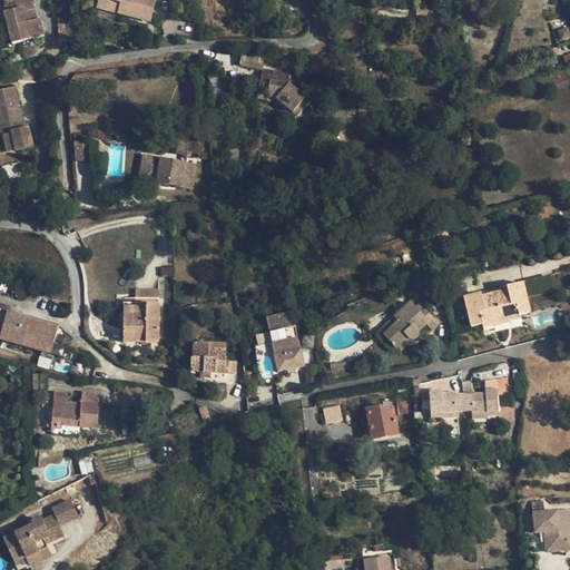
[(2,0),(7,12),(3,12),(12,45),(43,36),(40,20),(38,20),(31,0),(2,0)]
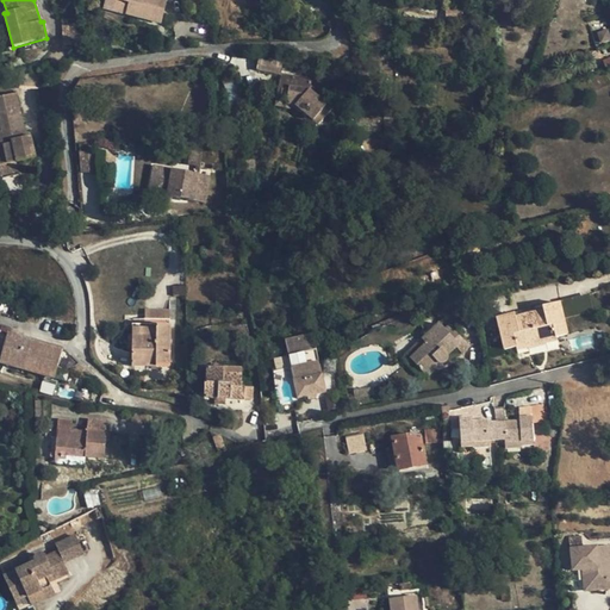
[(105,0),(103,8),(112,11),(114,0),(105,0)]
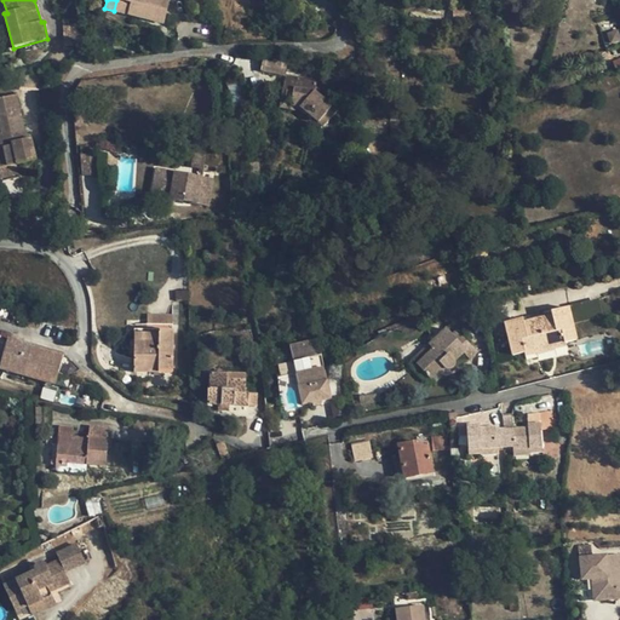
[(116,0),(114,11),(164,24),(168,0),(116,0)]
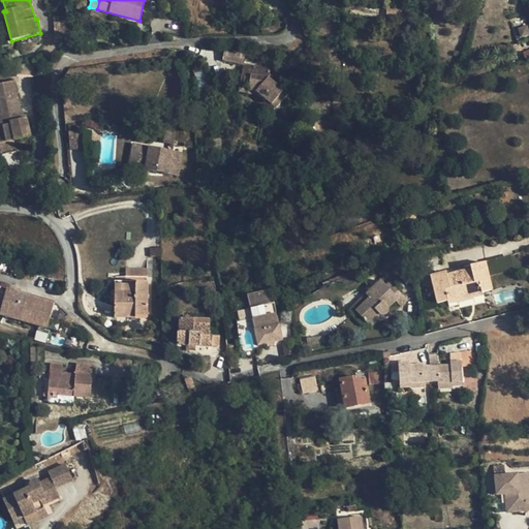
[(0,31),(3,43),(11,41),(3,11),(0,12),(0,31)]
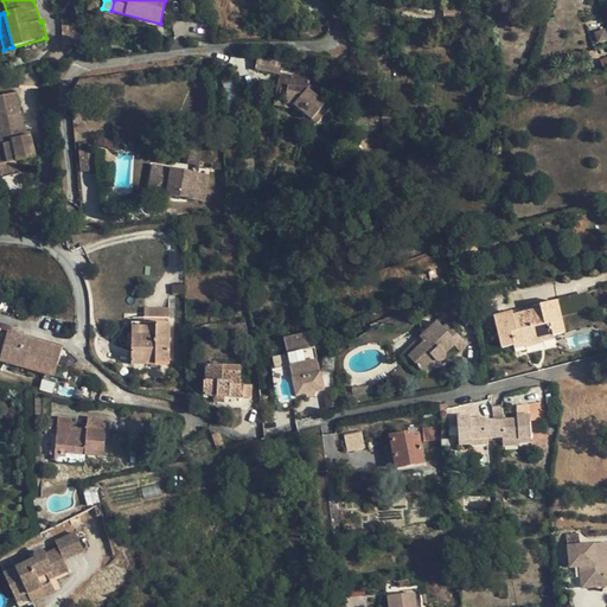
[(62,19),(63,45),(81,44),(78,19),(62,19)]
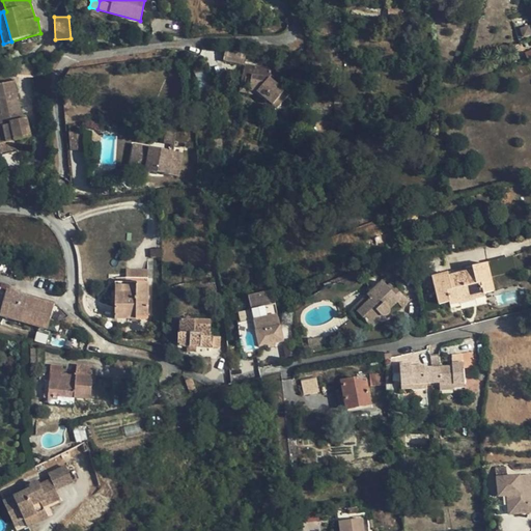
[(245,63),(245,53),(224,52),(223,61),(245,63)]
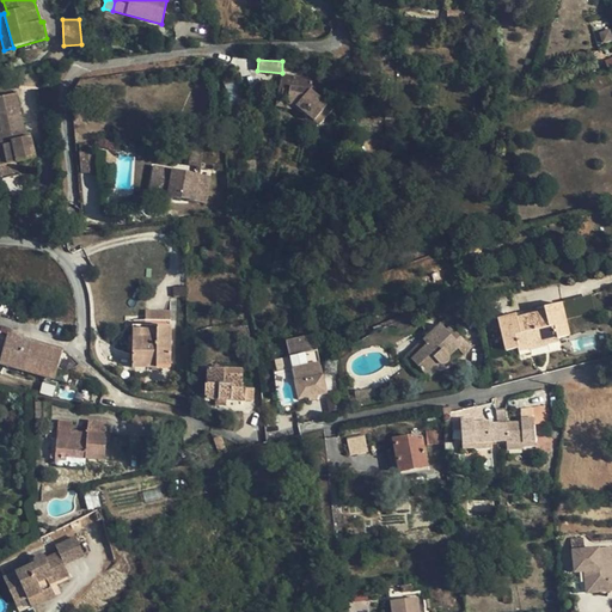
[(313,79),(282,74),(280,86),(311,91),(312,86),(313,79)]
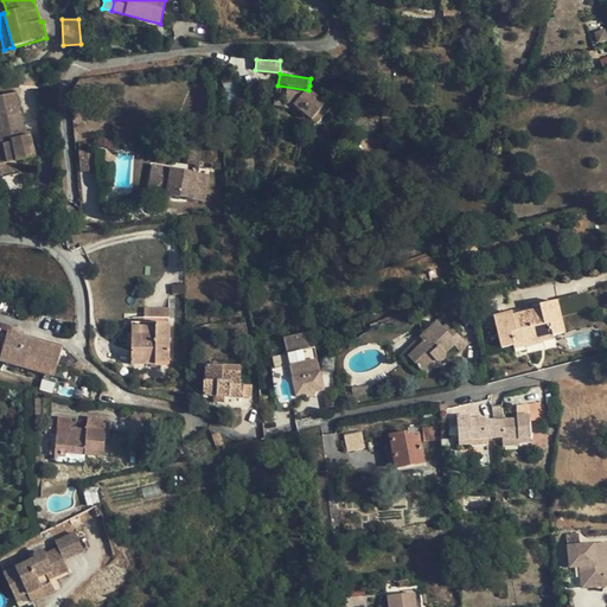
[(278,85),(275,106),(286,107),(286,104),(294,106),(317,125),(330,108),(317,97),(308,90),(278,85)]
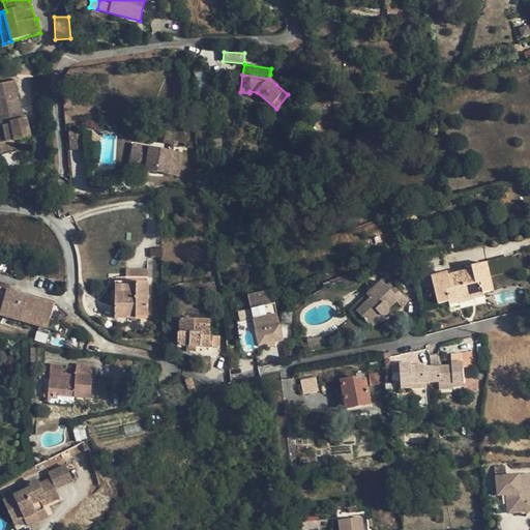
[(270,75),(269,79),(276,85),(280,82),(270,75)]
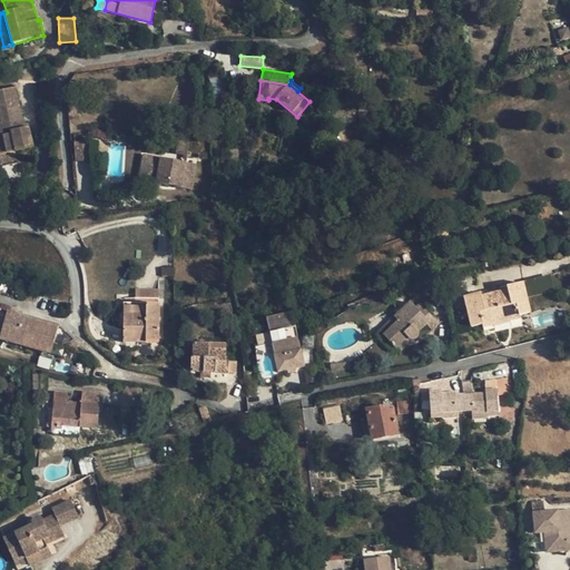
[(25,128),(15,88),(0,90),(0,116),(1,124),(0,124),(0,137),(7,136),(11,153),(33,148),(28,128),(25,128)]
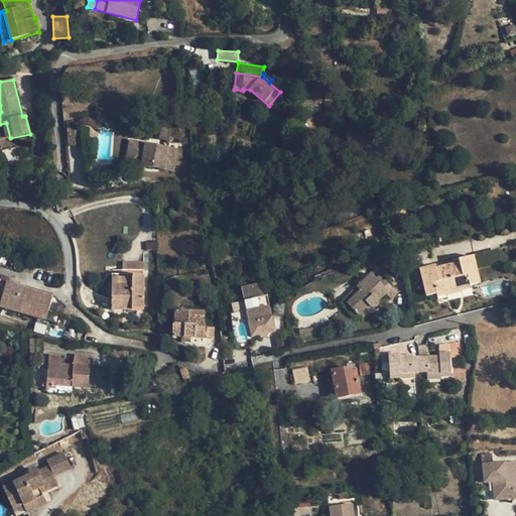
[(164,112),(161,140),(168,141),(170,141),(173,113),(164,112)]
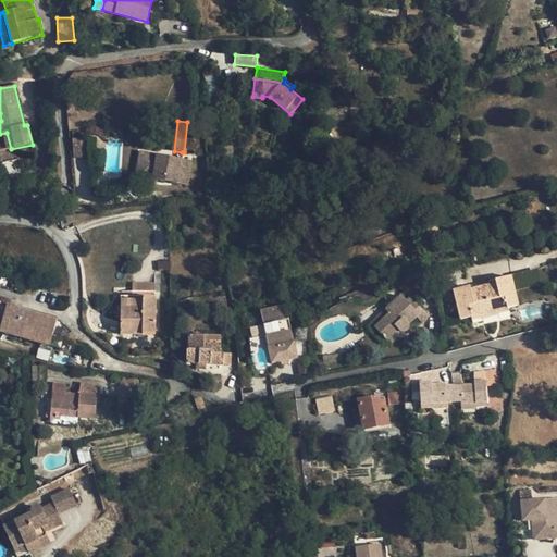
[(91,158),(91,140),(82,140),(82,133),(73,134),(74,158),(91,158)]
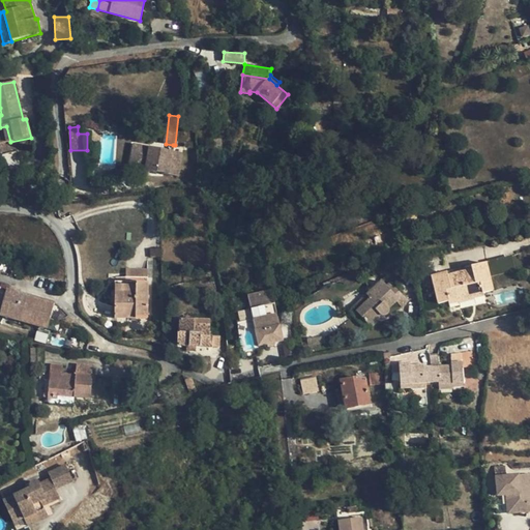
[(172,151),(150,148),(146,171),(168,175),(172,151)]
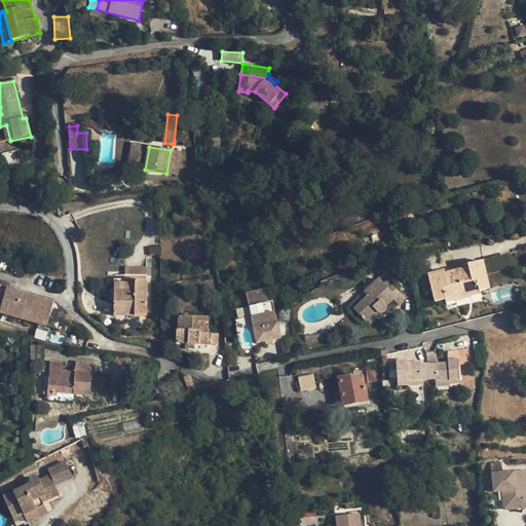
[(173,150),(171,150),(166,174),(177,175),(181,152),(173,150)]
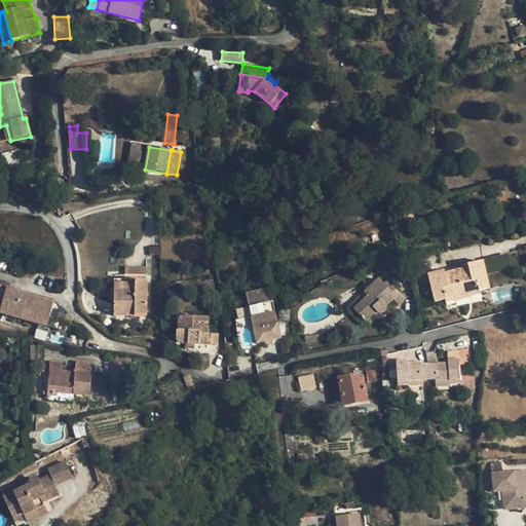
[(111,181),(112,172),(103,171),(102,180),(111,181)]
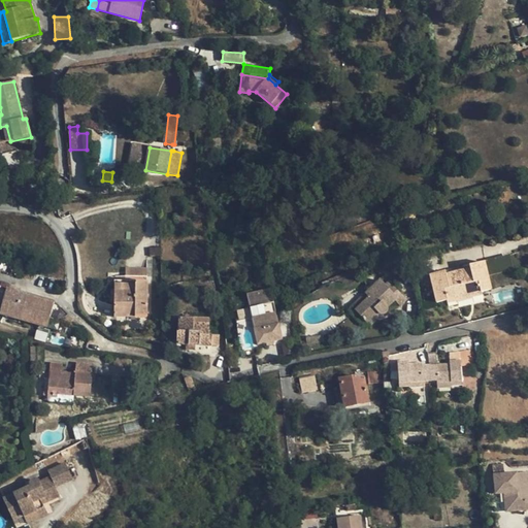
[(330,189),(336,194),(345,182),(339,176),(330,189)]
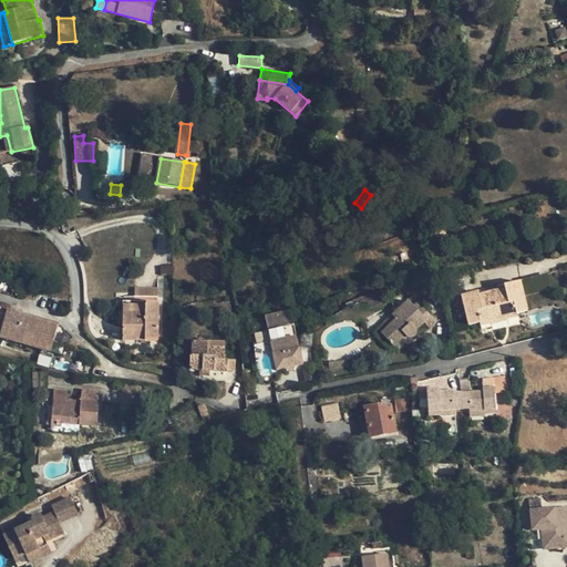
[(204,245),(202,229),(186,232),(188,247),(204,245)]
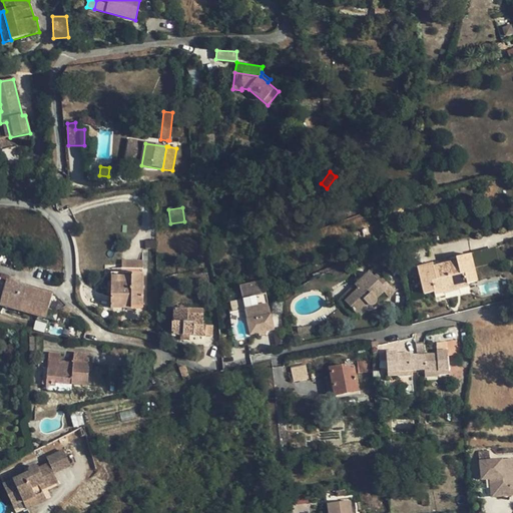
[(146,249),(156,248),(156,240),(146,241),(146,249)]
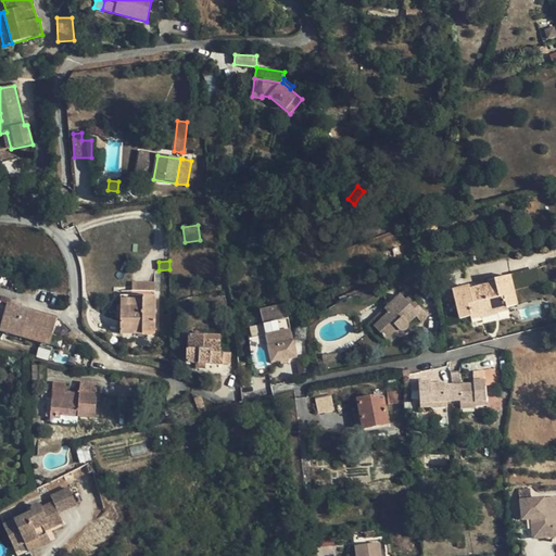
[(453,291),(459,320),(470,317),(471,320),(482,317),(481,315),(495,312),(495,314),(506,311),(505,308),(517,305),(509,277),(494,280),(495,283),(469,290),(468,287),(453,291)]
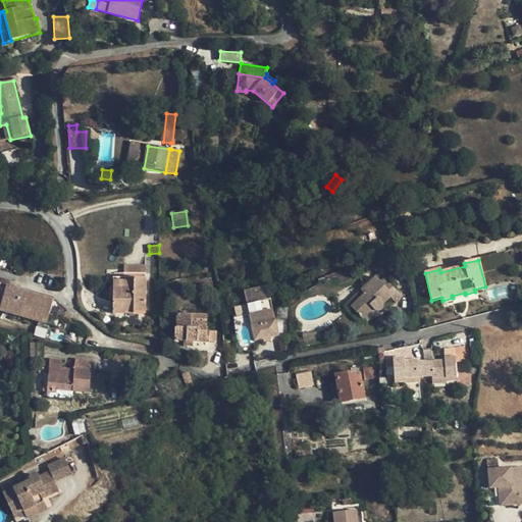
[(124,274),(134,274),(146,274),(146,266),(124,266),(124,274)]
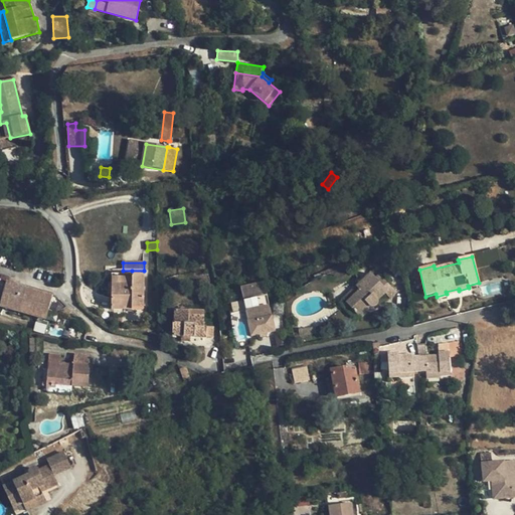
[(112,271),(112,279),(131,279),(131,276),(132,271),(123,271),(112,271)]
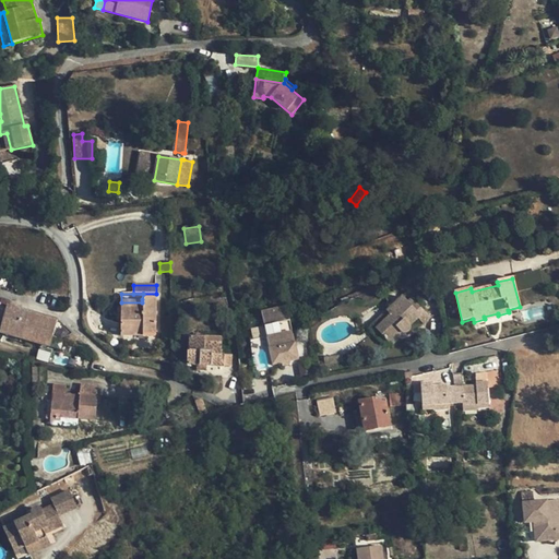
[(387,311),(389,313),(404,299),(402,297),(387,311)]
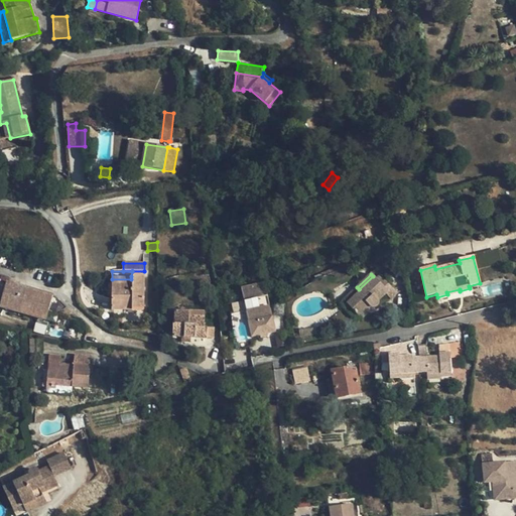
[(347,304),(358,315),(369,305),(371,307),(373,307),(374,307),(376,307),(378,305),(378,304),(378,301),(386,294),(391,299),(398,292),(381,275),(376,279),(373,276),(359,289),(360,291),(347,304)]
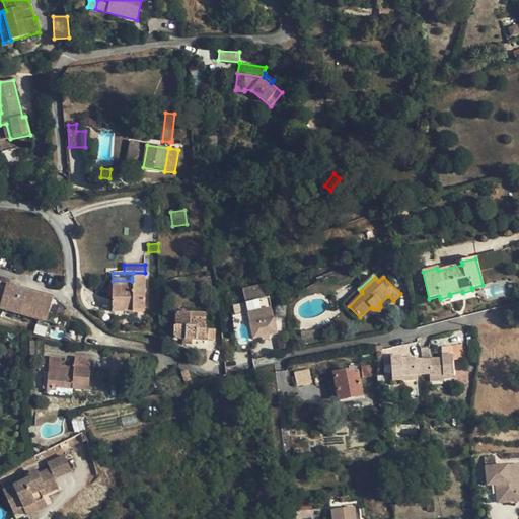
[(112,312),(145,312),(145,278),(132,278),(132,281),(113,281),(112,312)]
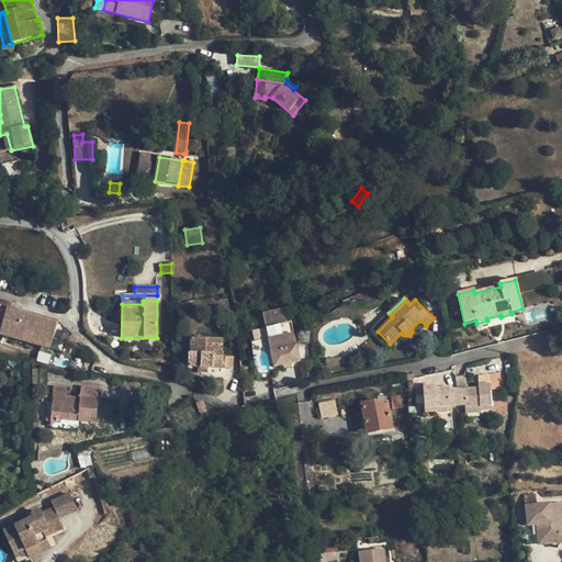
[(57,323),(0,306),(0,335),(51,349),(57,323)]
